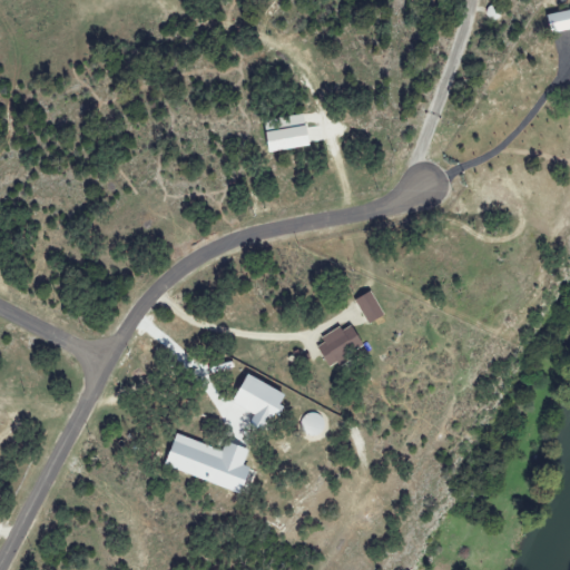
[(552,36),(569,30),(569,10),(547,17),(552,36)]
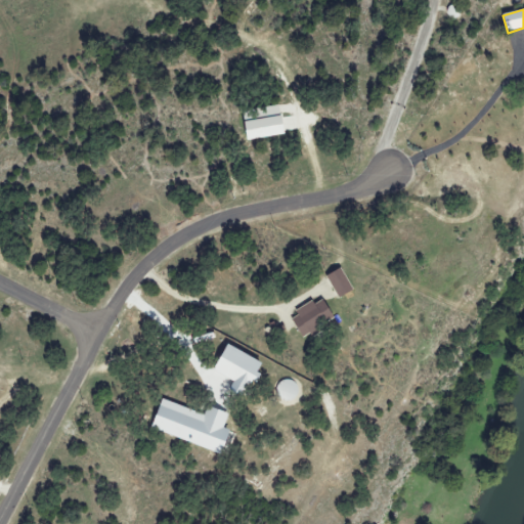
[(245,123),(248,141),(287,135),(282,105),(258,110),(260,121),(245,123)]
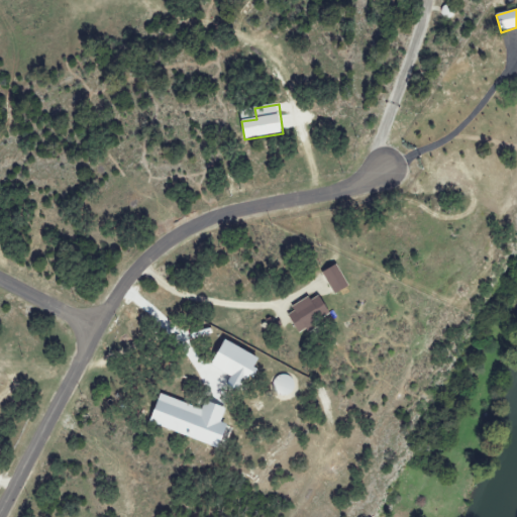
[(334,295),(348,289),(339,266),(324,272),(334,295)]
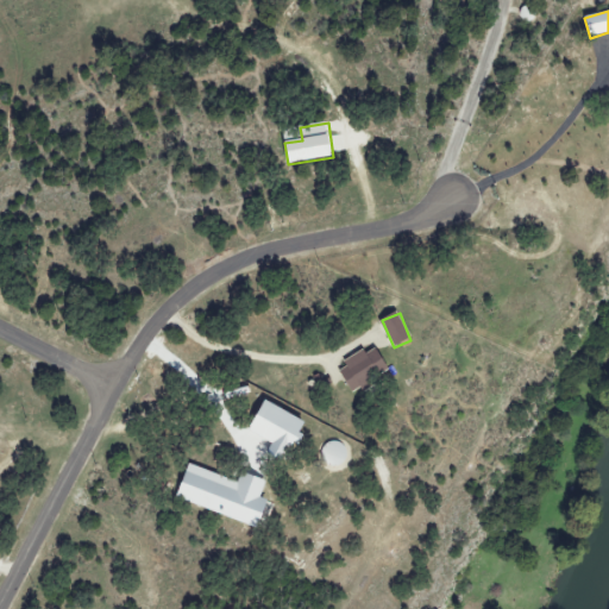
[(355,393),(391,370),(377,349),(368,355),(365,351),(339,368),(355,393)]
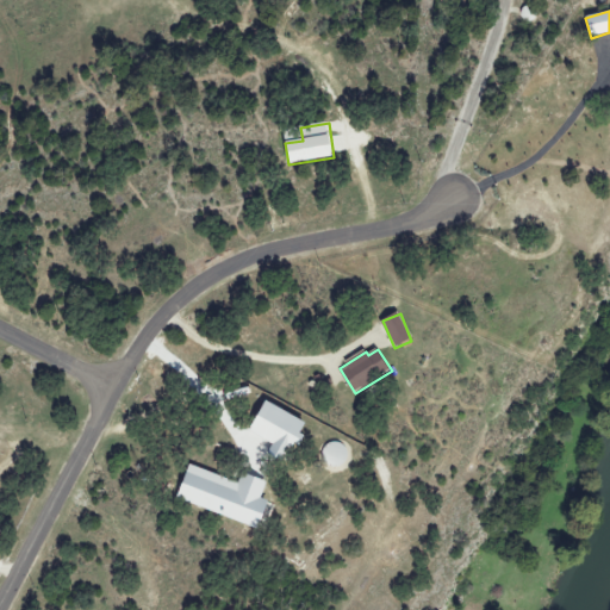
[(309,422),(267,404),(254,435),(275,444),(271,455),(290,464),(309,422)]
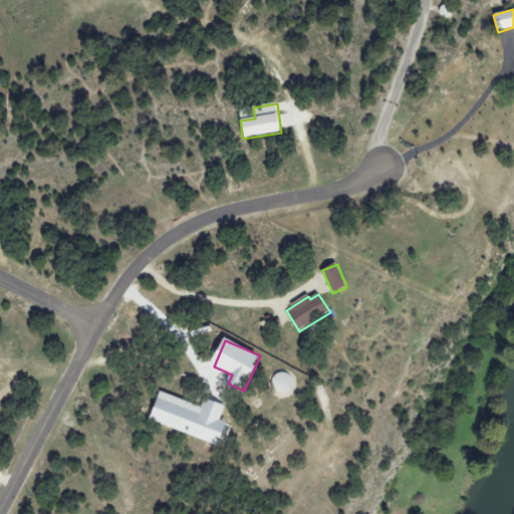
[(295,383),(282,370),(269,382),(281,397),(295,383)]
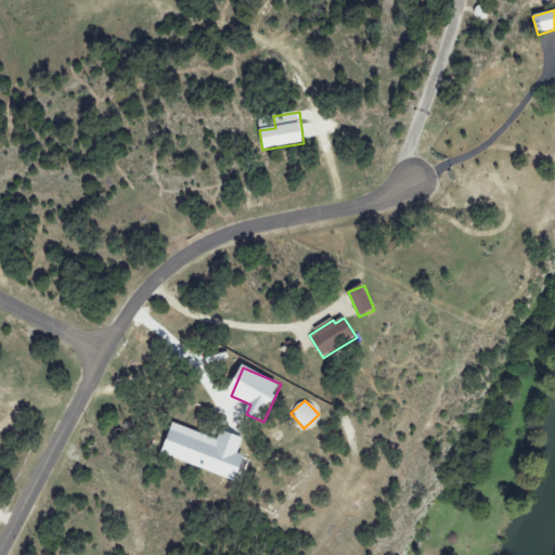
[(162,456),(239,482),(247,457),(239,454),(244,439),(221,431),(218,439),(172,424),(162,456)]
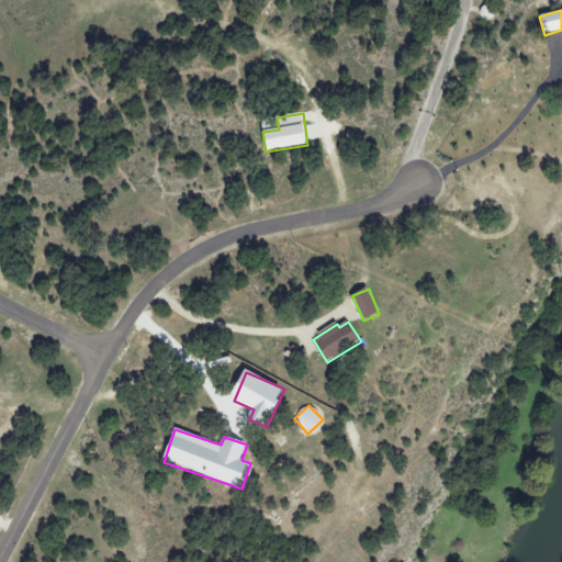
All buildings are outlined.
